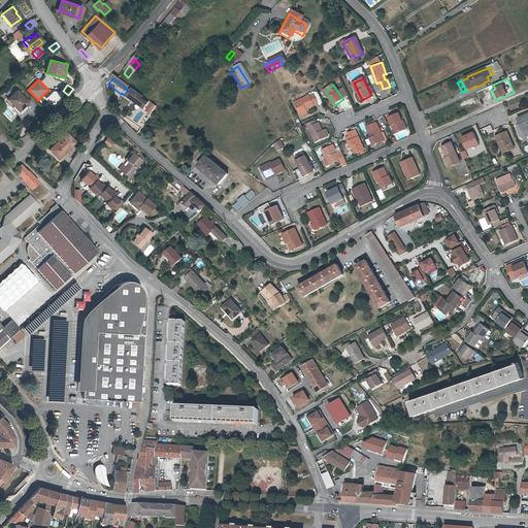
[(343,99),(348,96),(343,88),(338,92),(343,99)]
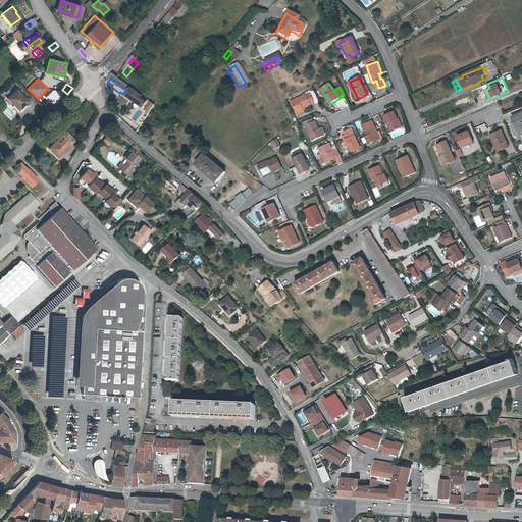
[(16,91),(7,100),(18,111),(28,102),(16,91)]
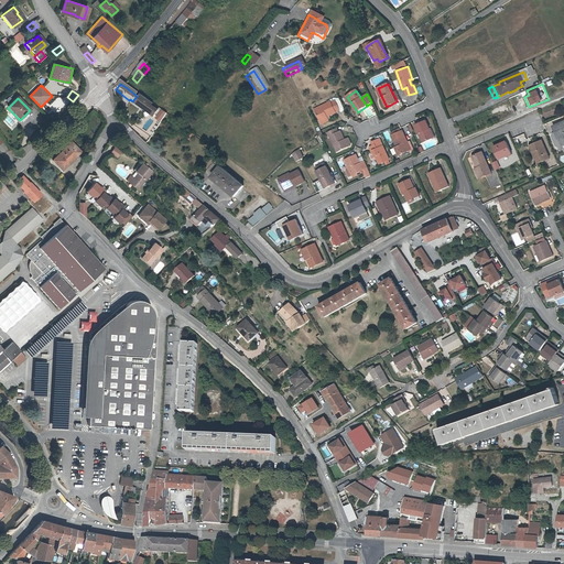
[(151,110),(152,107),(140,98),(133,107),(152,121),(156,115),(151,110)]
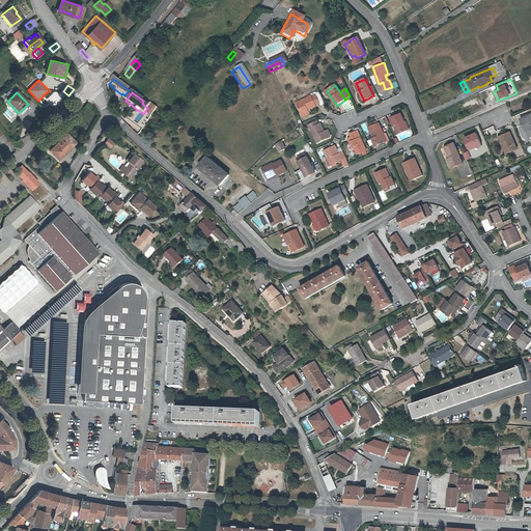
[(319,93),(315,95),(320,105),(324,103),(319,93)]
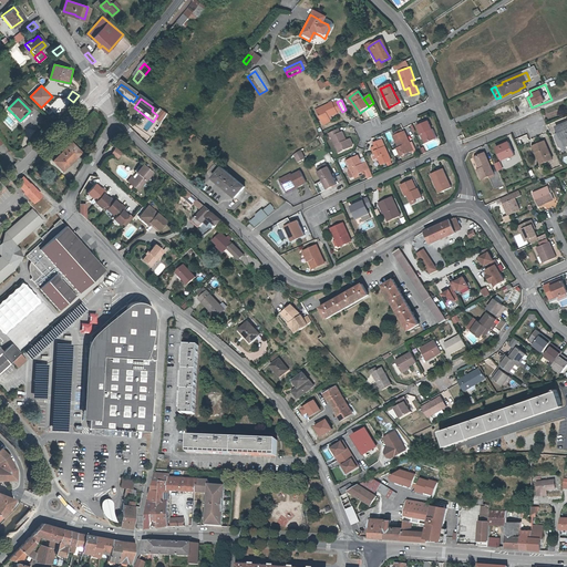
[(323,111),(318,113),(322,123),(329,119),(338,114),(342,112),(337,102),(332,104),(332,103),(322,109),(323,111)]
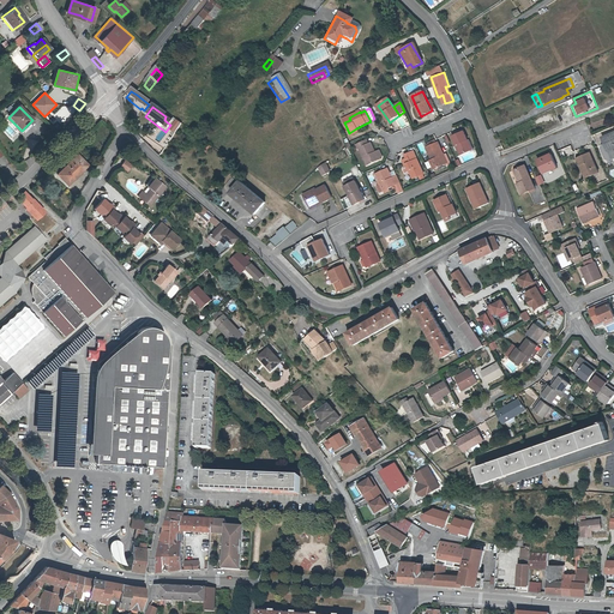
[(178,119),(170,128),(176,132),(184,122),(178,119)]
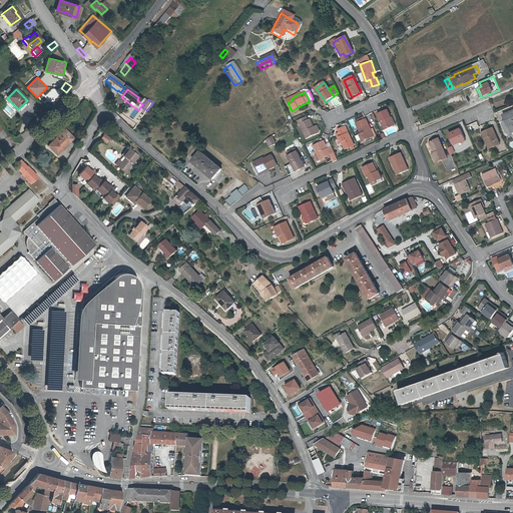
[(506,135),(512,132),(509,126),(512,124),(512,123),(512,122),(512,116),(511,111),(500,117),(502,122),(500,123),(499,126),(503,134),(506,135)]
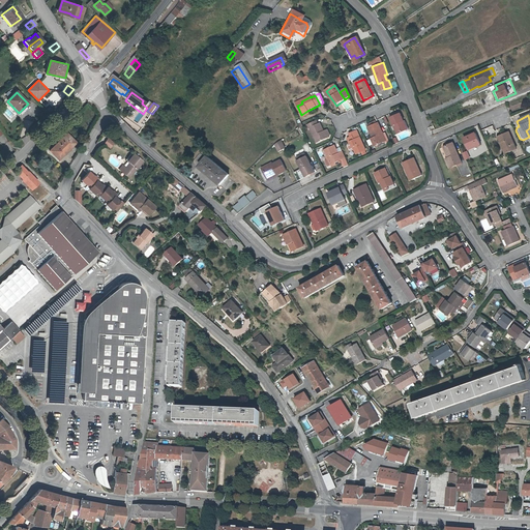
[(405,133),(405,130),(401,122),(400,123),(395,116),(388,120),(392,128),(390,129),(393,137),(400,134),(402,133),(403,133),(404,133),(405,133)]
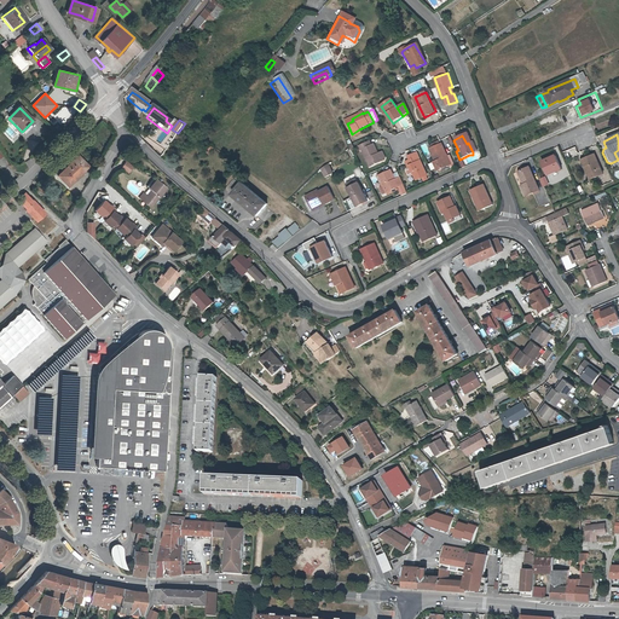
[(366,162),(369,169),(383,163),(381,156),(376,157),(372,146),(370,148),(368,144),(356,149),(358,154),(360,152),(365,163),(366,162)]
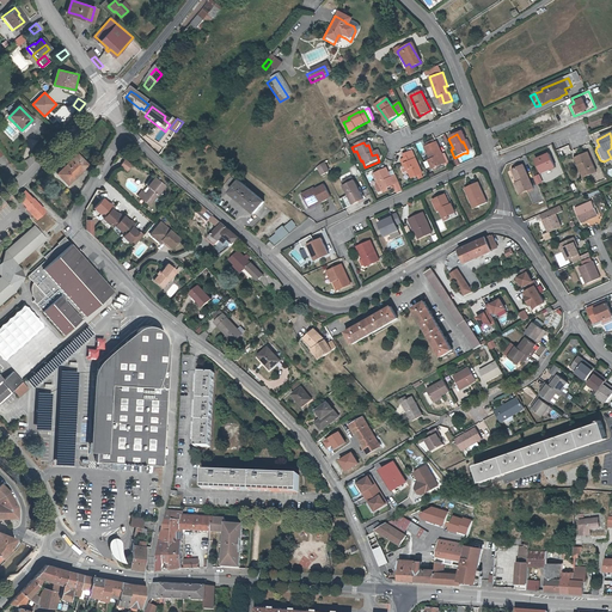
[(429,172),(441,167),(436,159),(439,158),(433,145),(421,151),(427,163),(424,164),(429,172)]
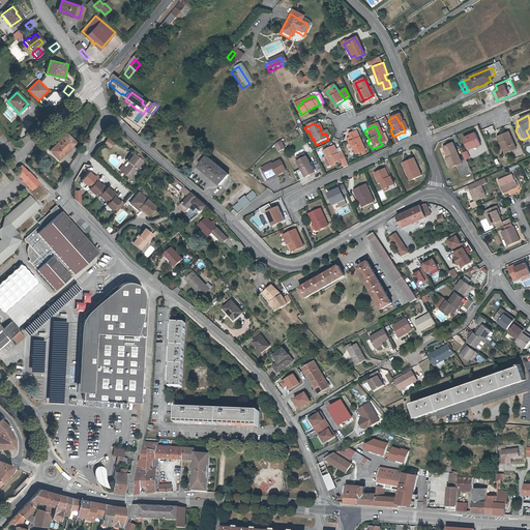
[(490,135),(495,131),(493,126),(487,128),(490,135)]
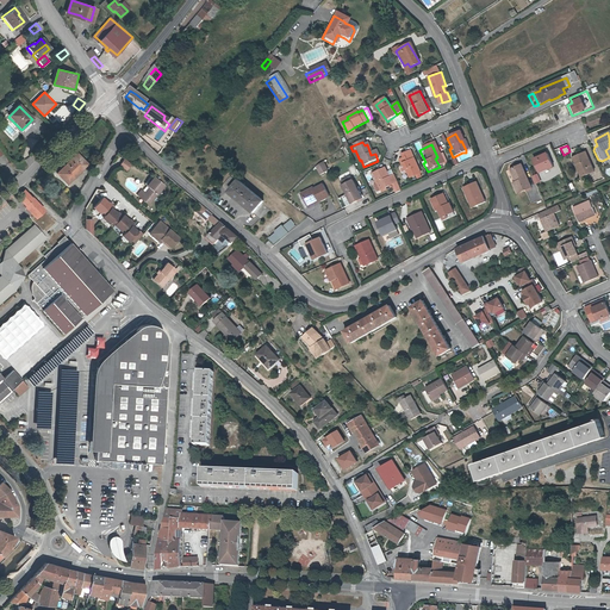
[(79,153),(56,174),(68,186),(89,165),(79,153)]
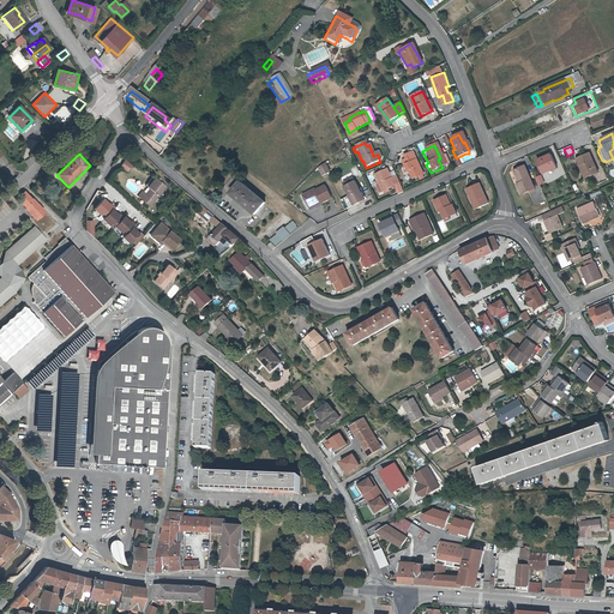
[(403,162),(401,163),(403,169),(405,175),(407,178),(409,182),(420,176),(409,155),(401,158),(403,162)]
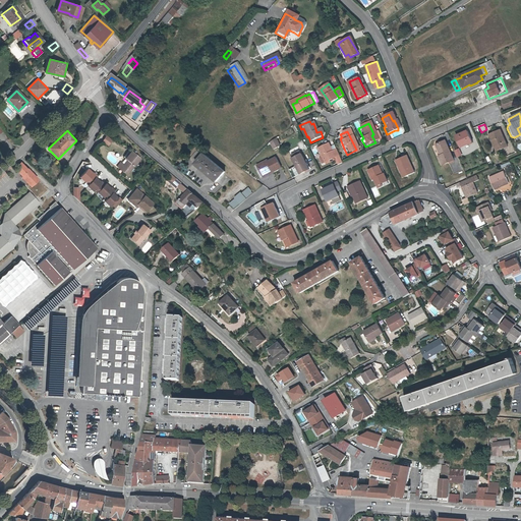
[(489,145),(494,154),(497,153),(504,149),(497,132),(486,137),(489,145)]
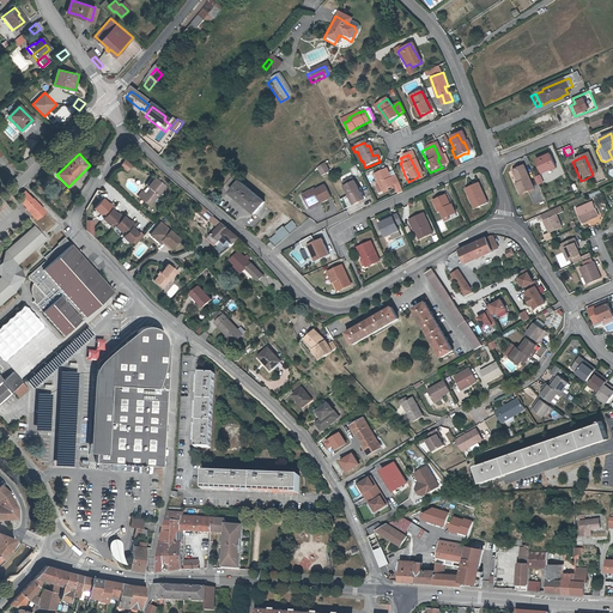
[(546,157),(532,163),(538,175),(542,174),(552,170),(546,157)]
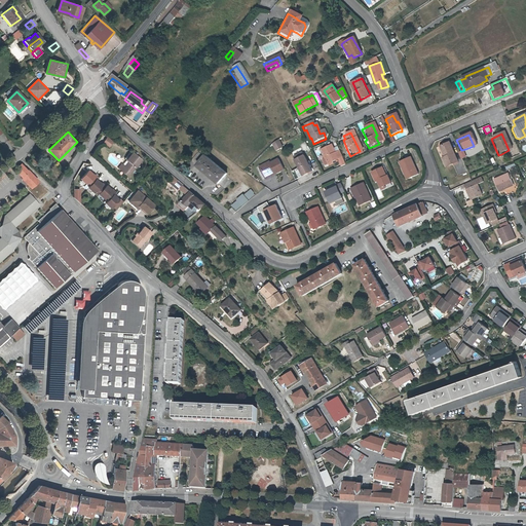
[(108,137),(103,143),(110,147),(114,142),(108,137)]
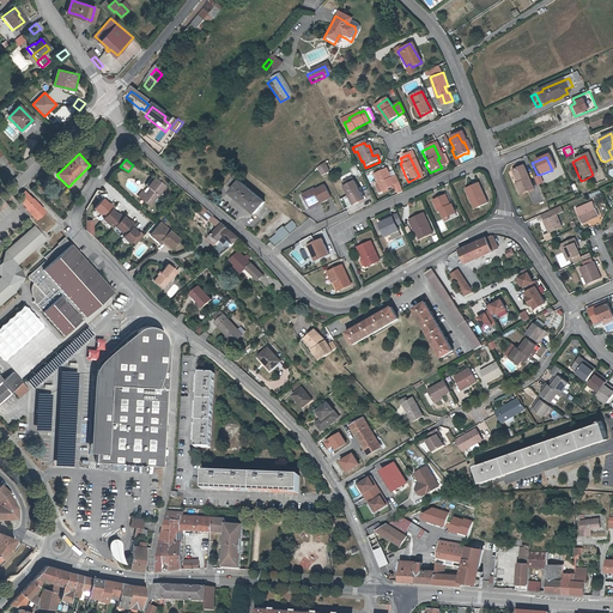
[(514,186),(511,187),(516,198),(529,192),(519,169),(509,174),(514,186)]
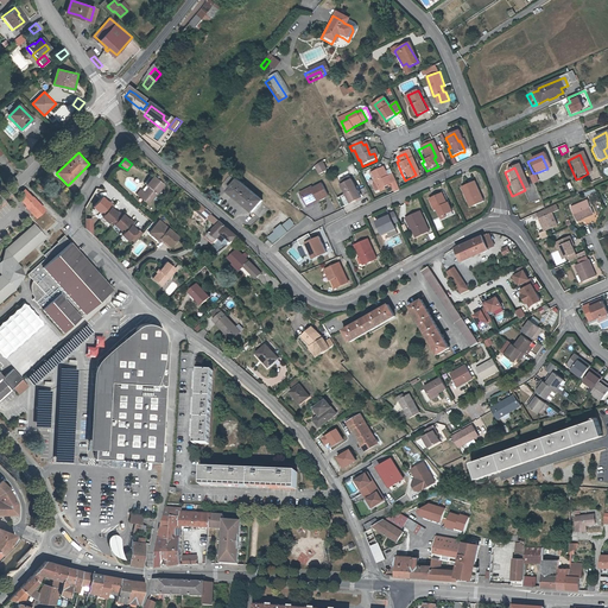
[(377,188),(379,194),(388,189),(393,188),(390,181),(386,182),(381,172),(369,177),(374,188),(377,188)]
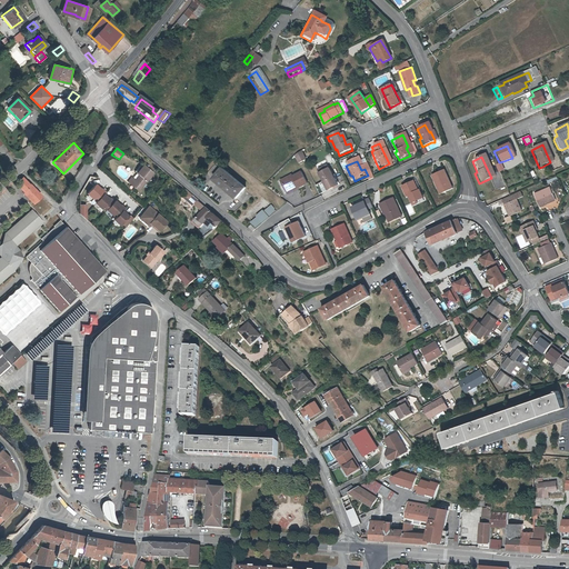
[(502,162),(497,165),(500,172),(506,170),(502,162)]
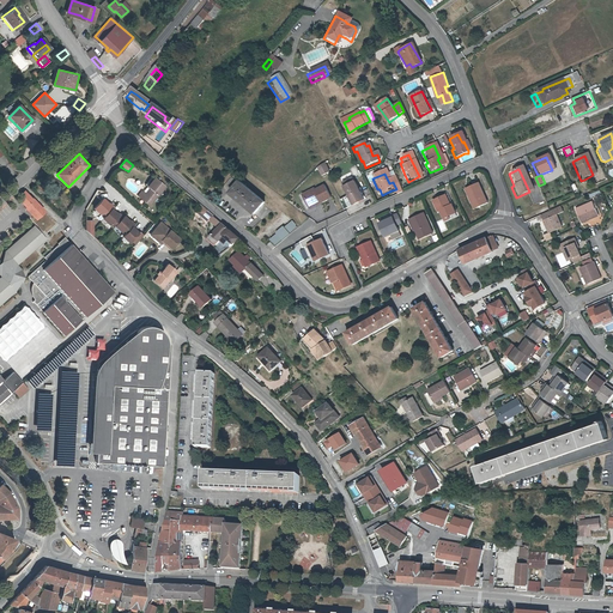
[(157,177),(149,186),(151,188),(141,198),(149,206),(167,187),(157,177)]
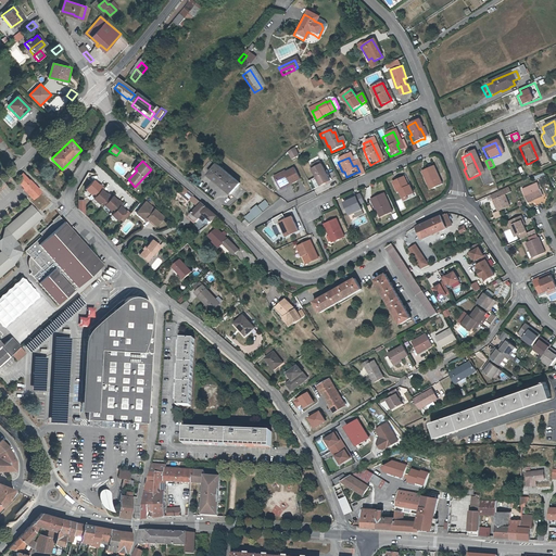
[(214,169),(210,165),(203,174),(237,203),(244,196),(237,190),(239,188),(216,168),(214,169)]
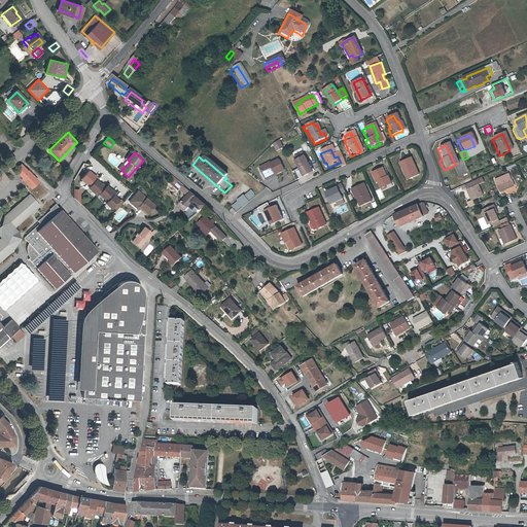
[(310,175),(302,159),(293,164),(292,164),(296,172),(301,180),(310,175)]
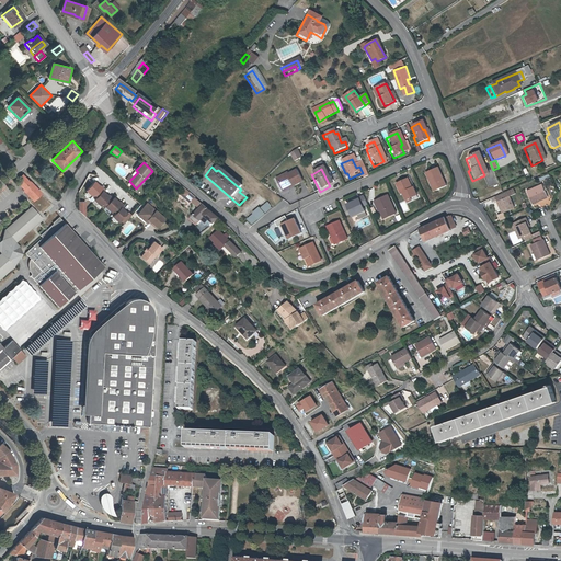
[(424,175),(427,184),(431,183),(435,192),(444,187),(435,170),(424,175)]
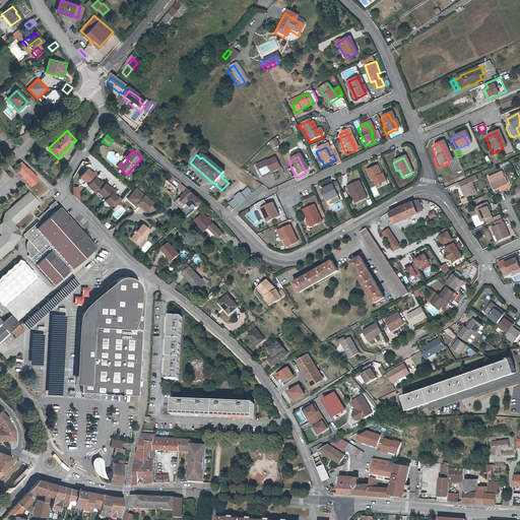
[(27,168),(20,160),(13,168),(21,176),(20,177),(30,187),(40,179),(28,168),(27,168)]
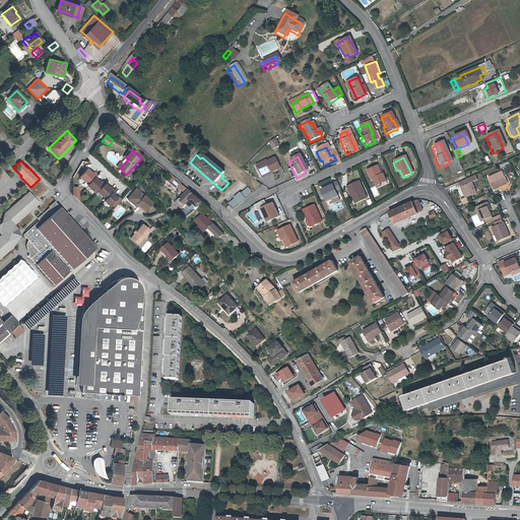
[(270,174),(271,176),(279,171),(273,160),(265,165),(265,164),(256,168),(259,172),(257,173),(260,179),(270,174)]
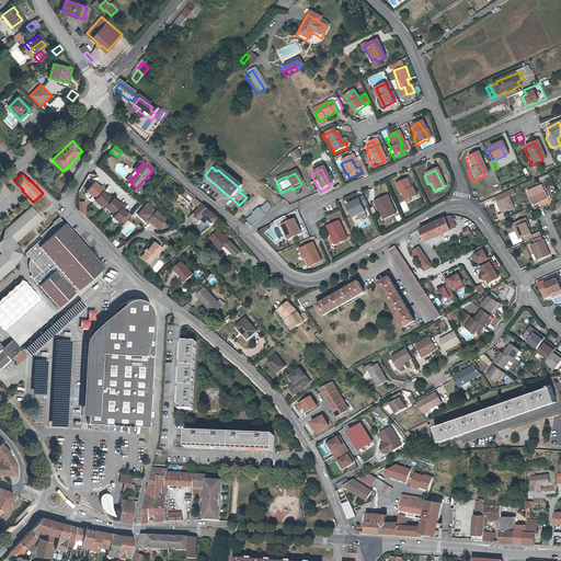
[(93,196),(94,194),(98,197),(94,199),(101,206),(102,204),(112,213),(113,210),(116,213),(113,217),(118,222),(121,220),(124,224),(132,216),(128,213),(127,214),(122,208),(124,205),(121,203),(119,203),(114,198),(113,198),(110,195),(109,196),(103,192),(105,190),(102,186),(101,186),(94,182),(87,191),(93,196)]
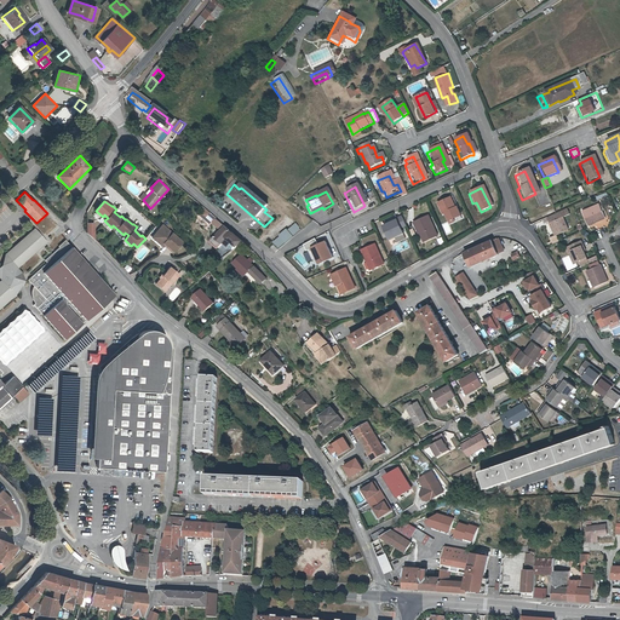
[(440,210),(436,211),(440,217),(442,216),(446,224),(458,218),(454,211),(452,212),(449,207),(451,207),(448,201),(437,206),(440,210)]
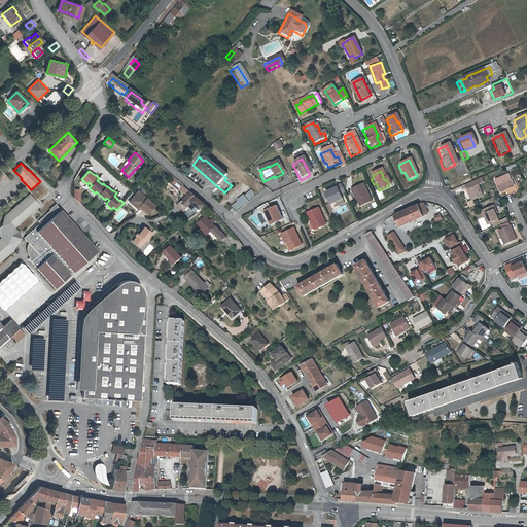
[(296,172),(289,175),(292,183),(301,180),(296,172)]
